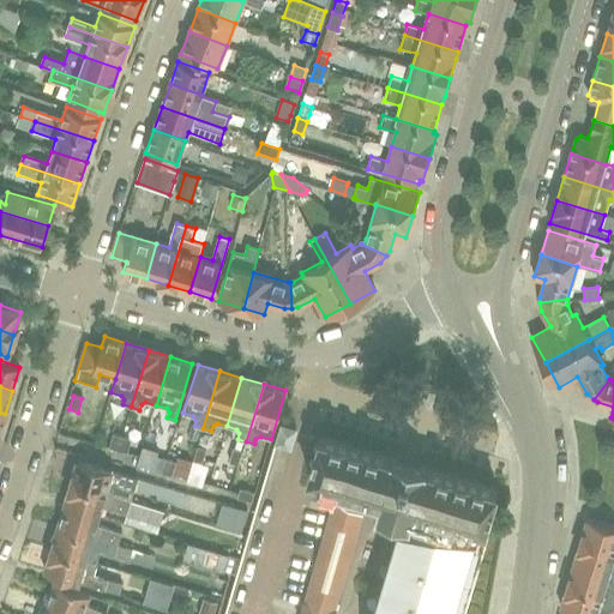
[(276,444),(290,449),(296,429),(282,425),(276,444)]
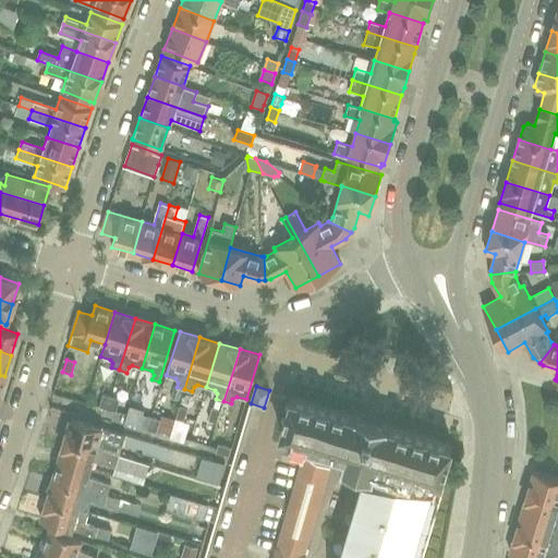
[(108,410),(111,397),(102,395),(99,407),(108,410)]
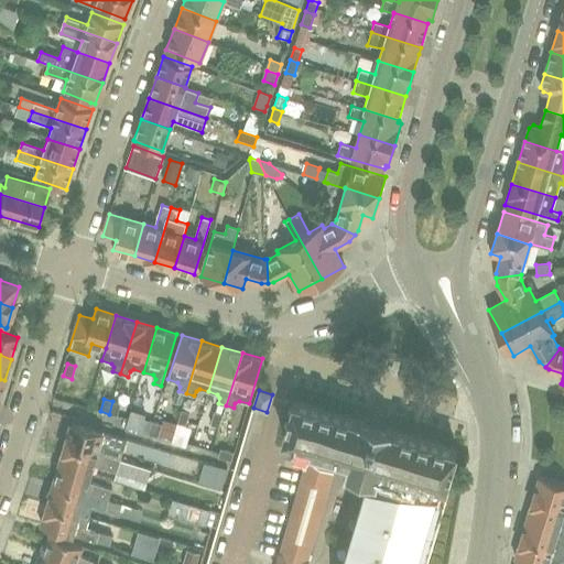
[(370,421),(359,418),(358,418),(358,419),(294,400),(283,436),(289,438),(296,441),(297,435),(312,440),(310,446),(348,457),(345,468),(346,468),(362,473),(378,477),(378,478),(379,478),(382,468),(420,479),(422,472),(437,476),(435,481),(446,485),(457,448),(393,430),(393,429),(382,425),(370,421)]
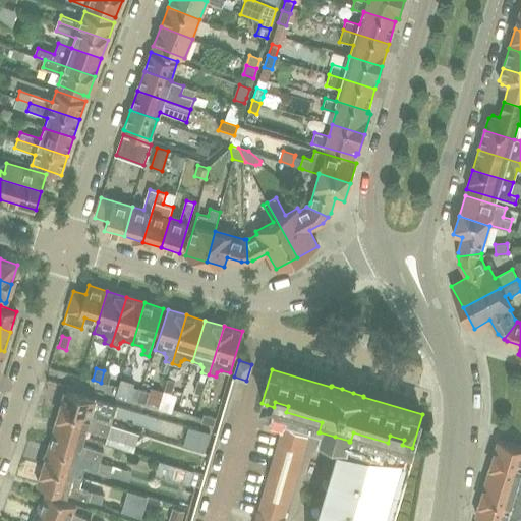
[(112,372),(104,370),(101,383),(108,385),(112,372)]
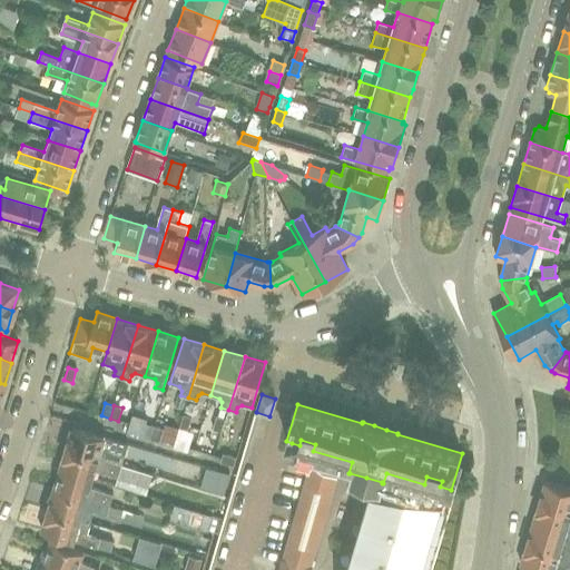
[(192,418),(184,415),(180,429),(188,431),(192,418)]
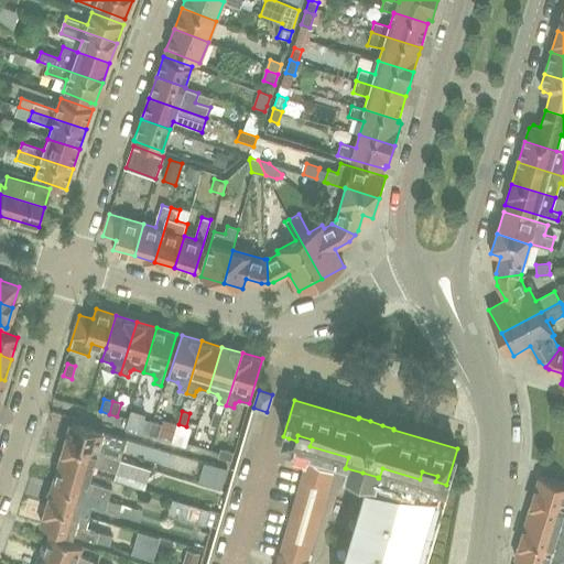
[(210,424),(218,427),(223,414),(215,412),(210,424)]
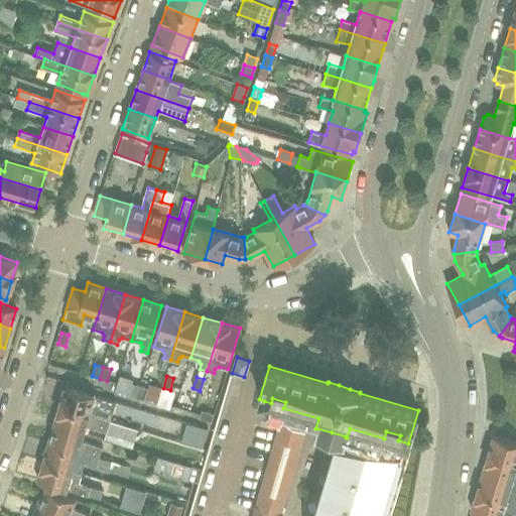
[(137,398),(140,386),(132,384),(129,395),(137,398)]
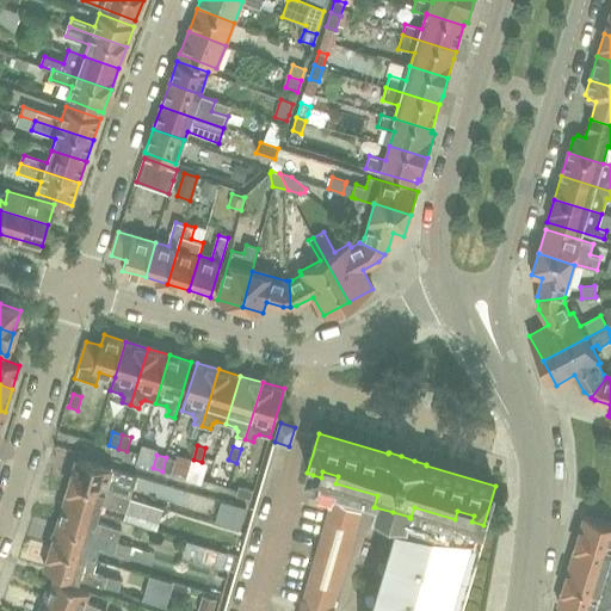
[(176,460),(166,457),(162,471),(171,474),(172,473),(176,460)]
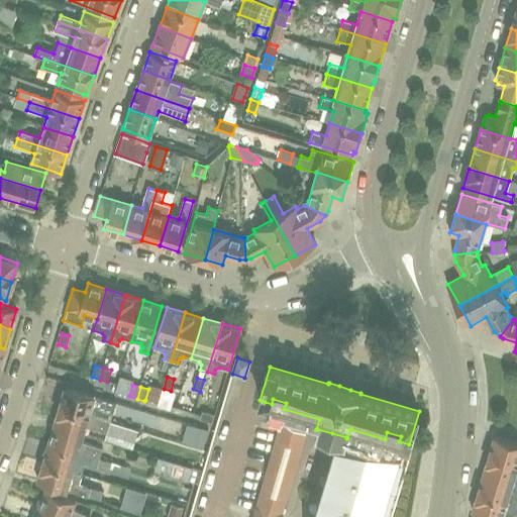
[(116,403),(65,389),(60,406),(110,421),(116,403)]
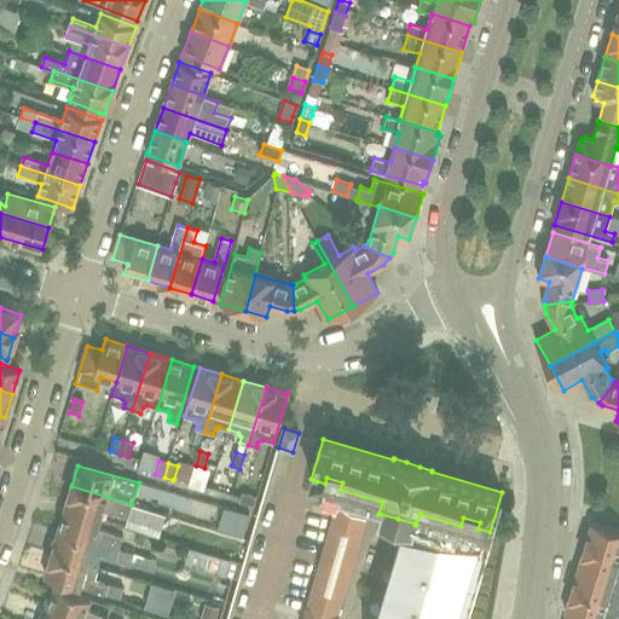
[(185,481),(189,469),(178,466),(174,479),(185,481)]
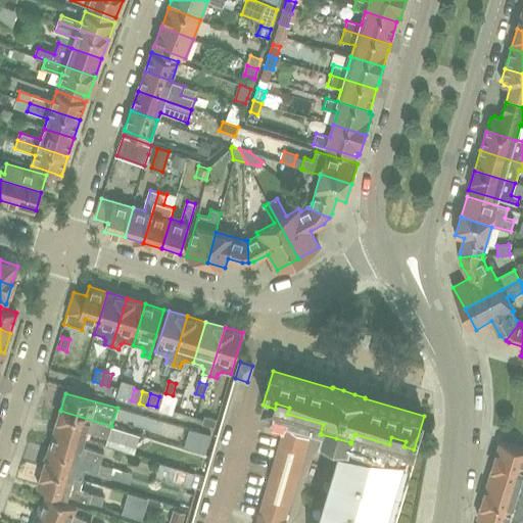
[(111,426),(60,411),(54,430),(85,439),(87,432),(108,438),(107,439),(137,448),(141,436),(111,427),(111,426)]
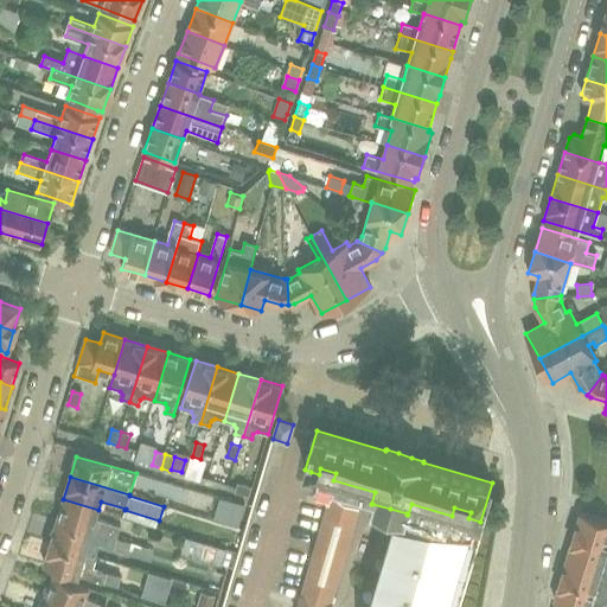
[(238,484),(235,493),(249,497),(251,487),(238,484)]
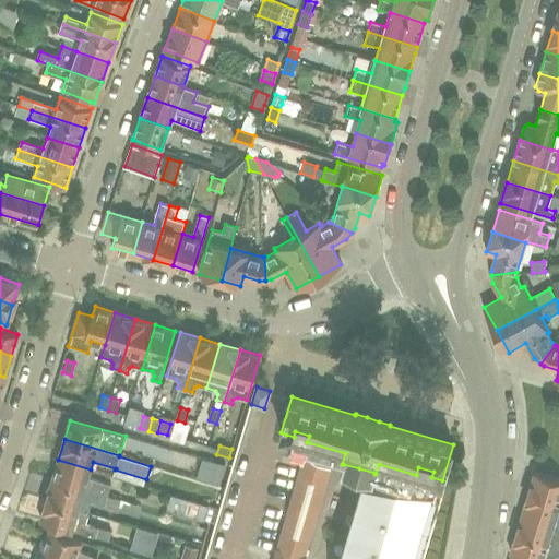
[(305,558),(306,557),(305,557),(331,468),(305,455),(304,458),(277,548),(276,548),(272,558),(305,558)]
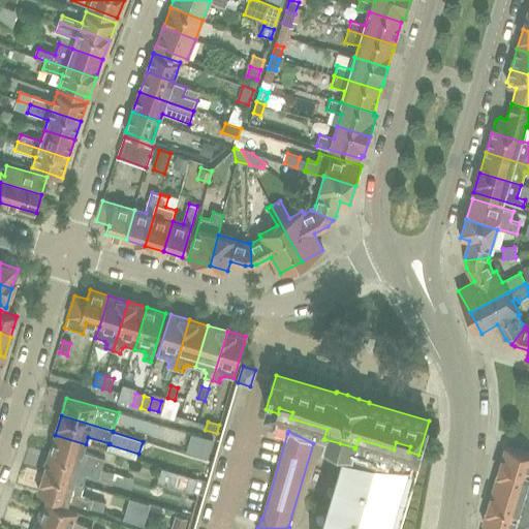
[(86,444),(55,435),(50,454),(101,469),(104,459),(84,453),(86,444)]
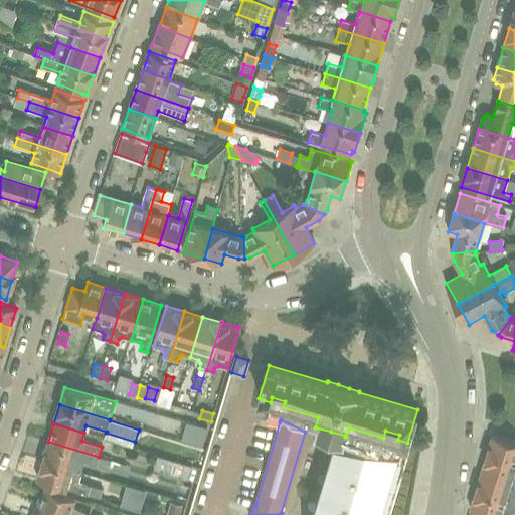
[(189,445),(202,449),(209,428),(196,424),(189,445)]
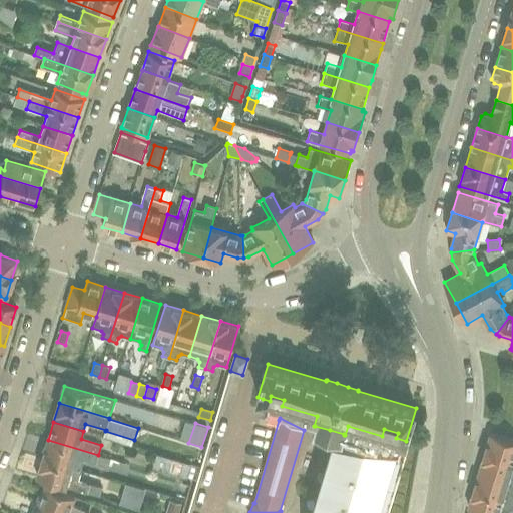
[(512,440),(490,434),(485,451),(512,459),(512,440)]
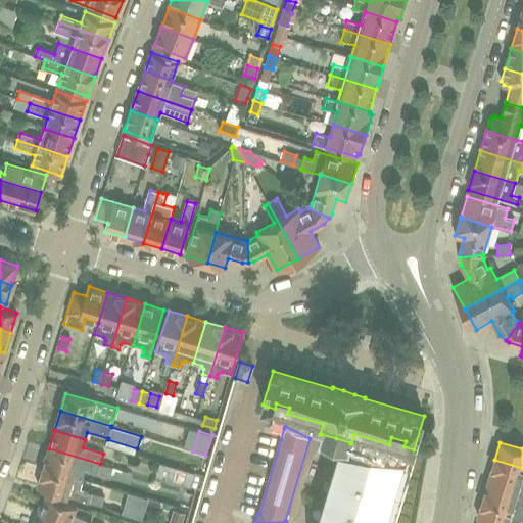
[(49,448),(44,468),(83,479),(86,469),(109,476),(112,468),(100,464),(49,448)]
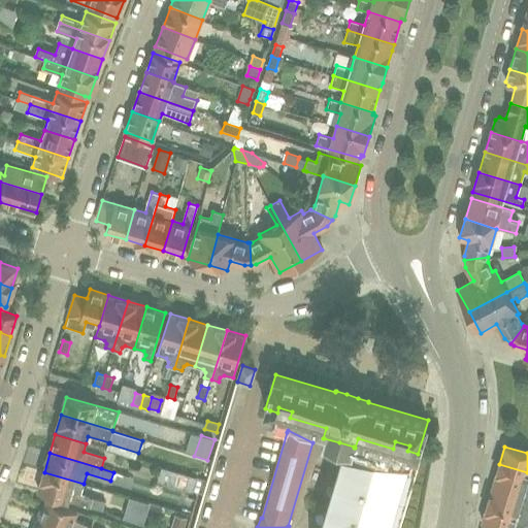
[(391,527),(410,463),(410,462),(381,458),(351,454),(348,473),(343,472),(339,501),(335,501),(331,527),(391,527)]
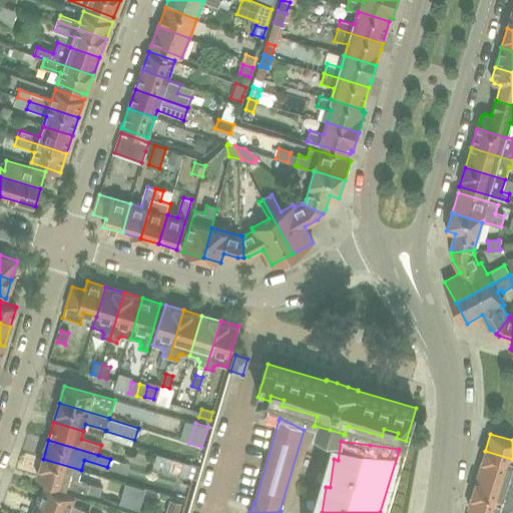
[(512,459),(485,451),(480,470),(512,479),(512,459)]
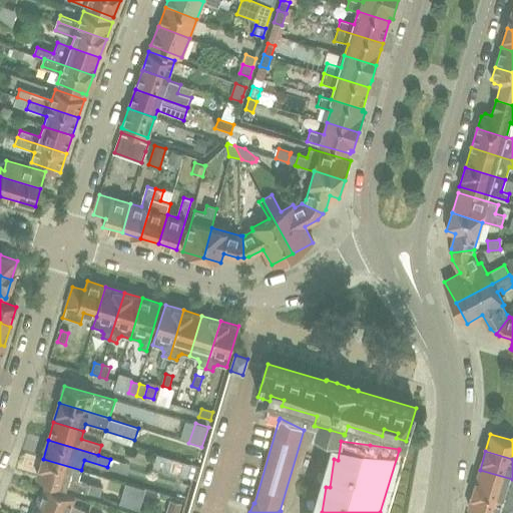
[(189,465),(157,456),(154,467),(185,477),(189,465)]
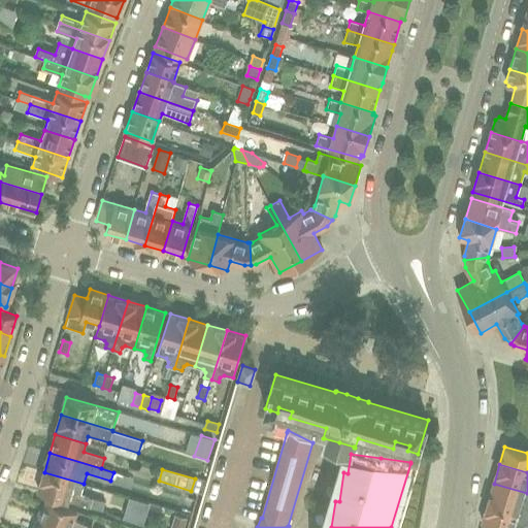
[(80,494),(84,484),(44,472),(38,492),(102,510),(105,501),(80,494)]
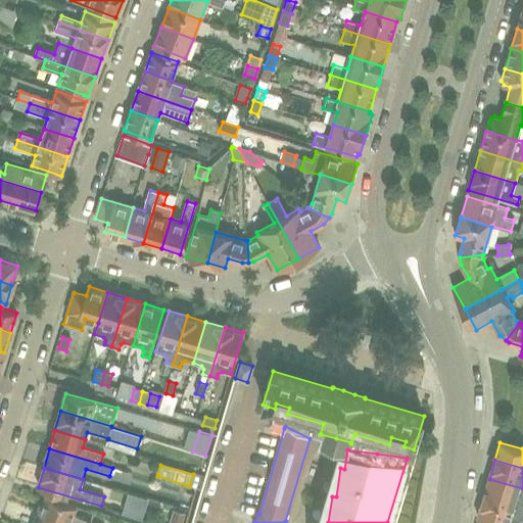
[(522,488),(489,479),(483,497),(522,509),(522,488)]
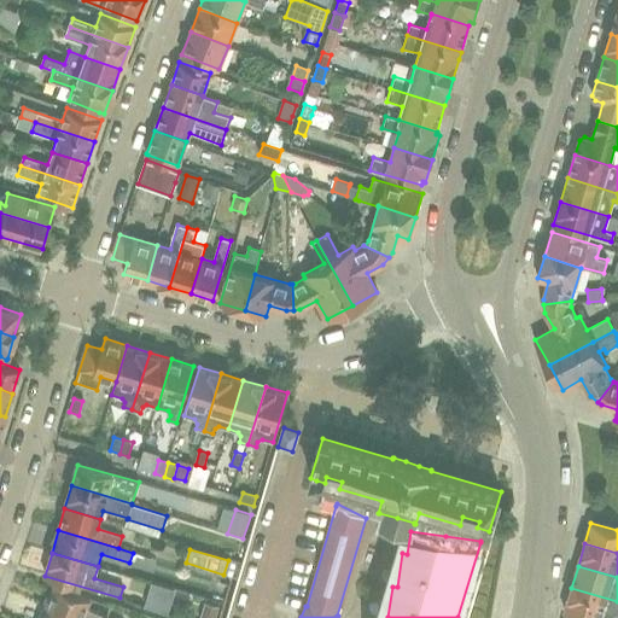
[(56,584),(46,607),(74,617),(110,617),(86,608),(91,599),(56,584)]
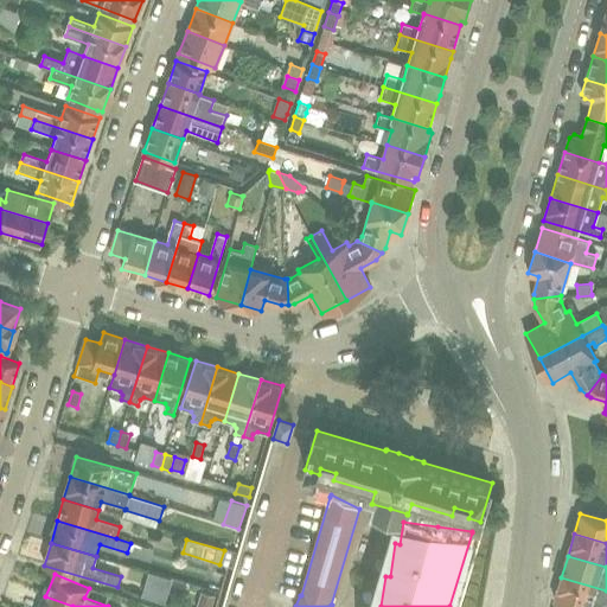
[(606,590),(561,577),(555,600),(577,606),(602,606),(605,604),(606,604),(606,590)]
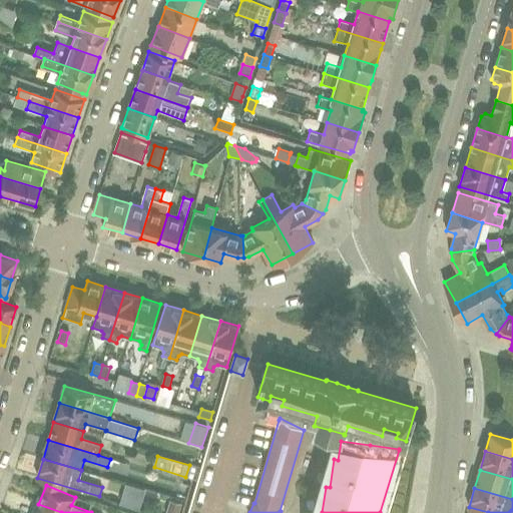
[(165,512),(177,512),(181,503),(170,499),(165,512)]
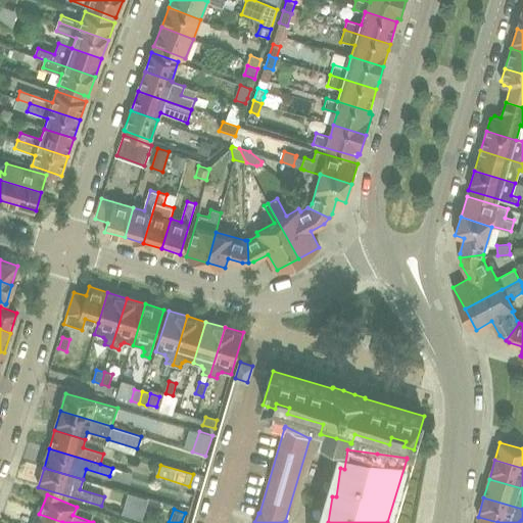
[(62,522),(39,514),(35,522),(62,522)]
